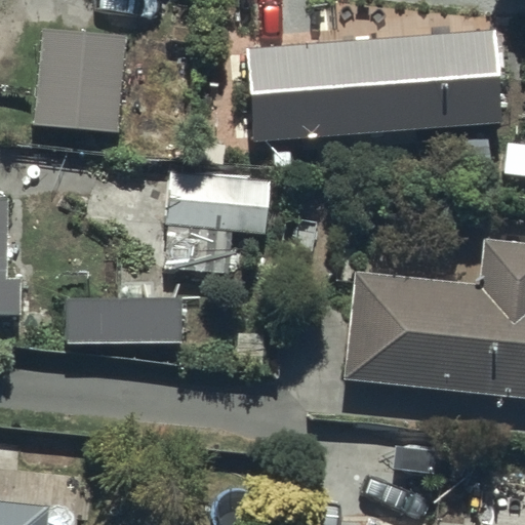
[(494,27),(245,47),(253,144),(502,122),(494,27)]
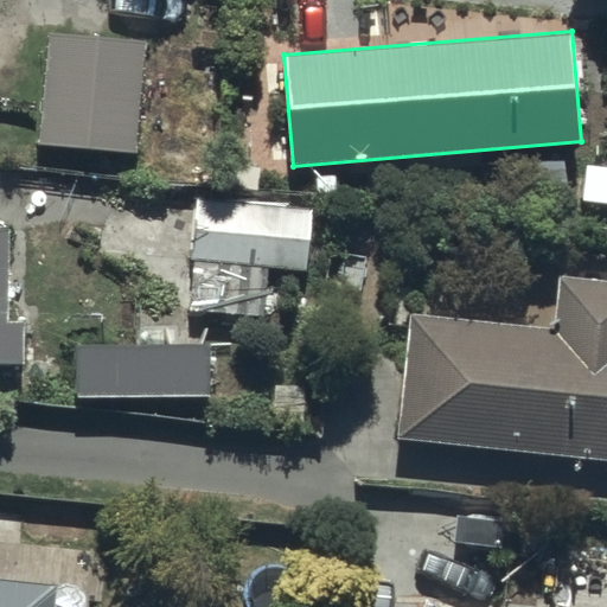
[(145,42),(45,34),(39,144),(138,149),(145,42)]
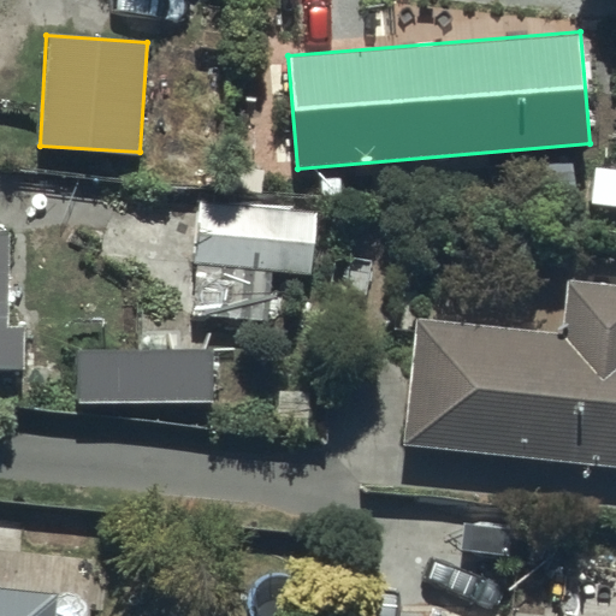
[(190,206),(190,317),(272,317),(272,271),(304,271),(304,206),(190,206)]
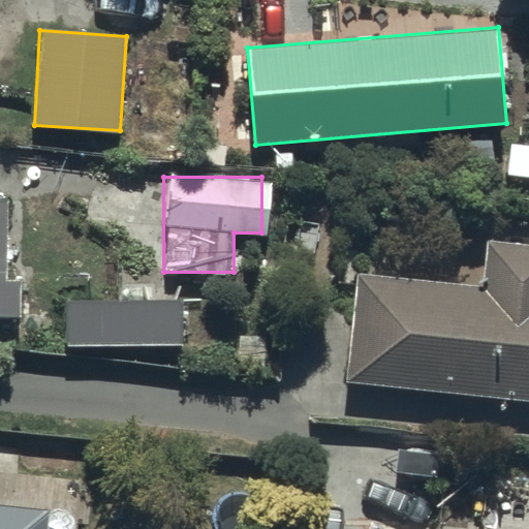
[(0,323),(21,324),(22,283),(5,283),(6,204),(0,203),(0,323)]
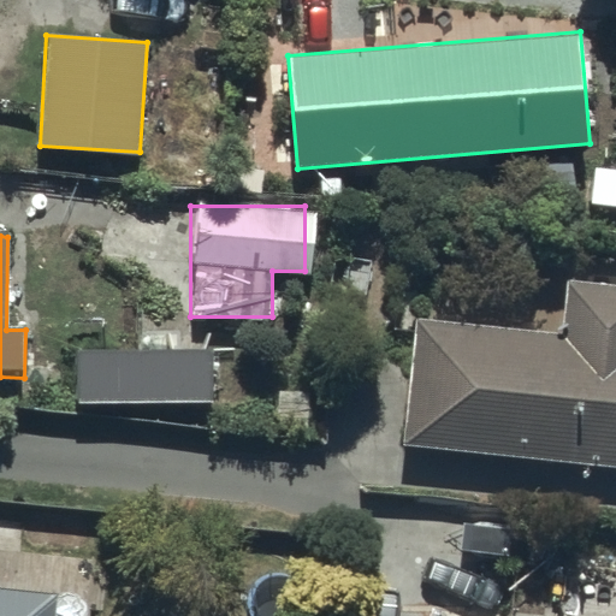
[(416,317),(404,442),(615,462),(615,286),(567,282),(562,330),(416,317)]
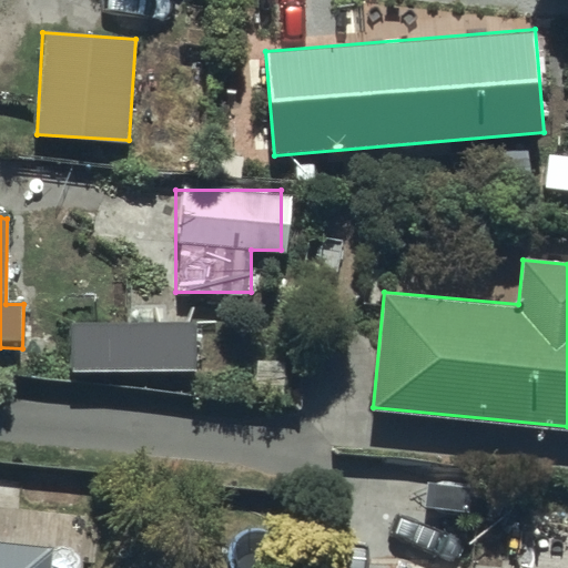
[(68,321),(68,371),(195,371),(195,321),(68,321)]
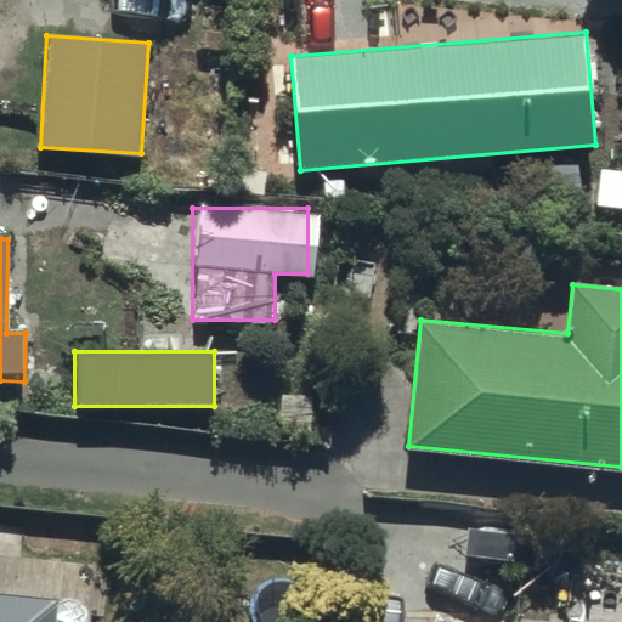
All buildings are outlined.
